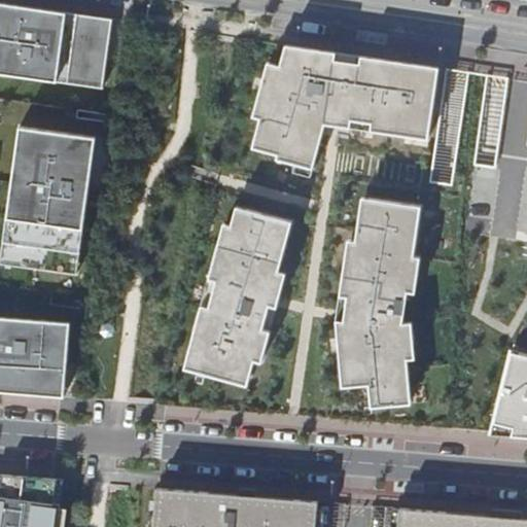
[(0,2),(0,72),(90,86),(91,77),(102,79),(111,19),(0,2)]
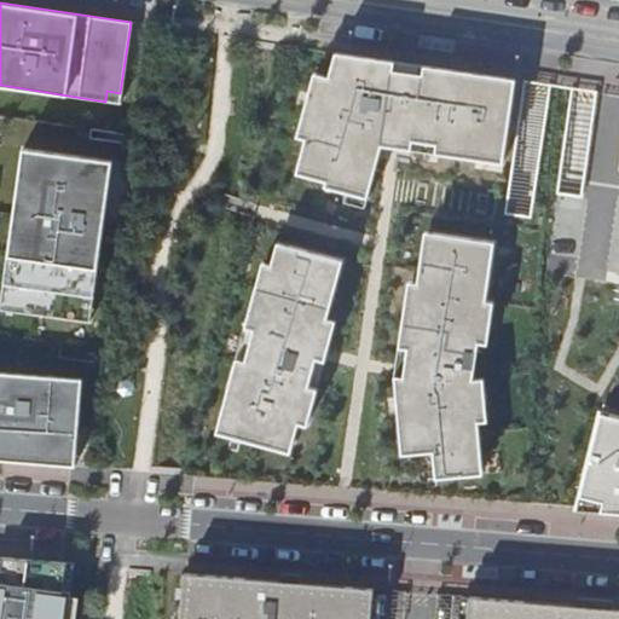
[(322,98),(307,94),(295,137),(304,139),(296,165),(306,168),(327,173),(324,181),(323,187),(345,194),(365,198),(380,146),(502,165),(512,98),(503,97),(505,79),(423,67),(422,75),(392,71),(393,63),(334,53),(328,77),(322,98)]
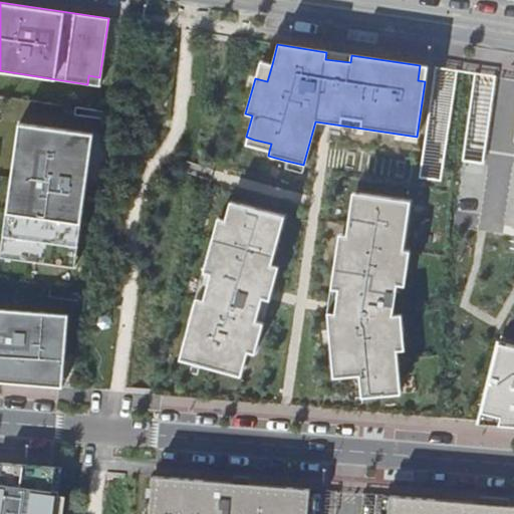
[(350,62),(351,55),(326,52),(325,59),(350,62)]
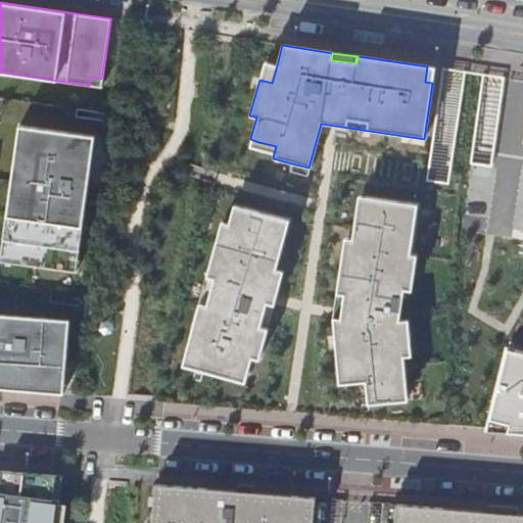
[(277,65),(264,61),(259,80),(272,83),(277,65)]
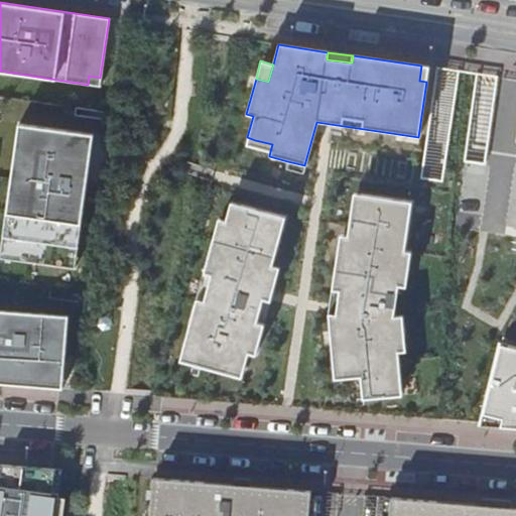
[(428,68),(421,66),(419,81),(426,82),(428,68)]
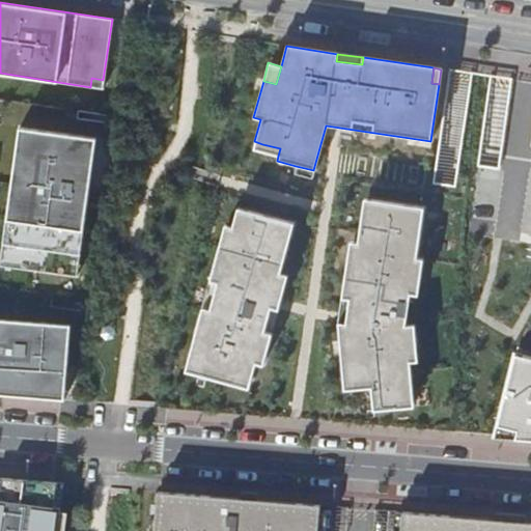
[(102,88),(103,80),(91,78),(90,87),(102,88)]
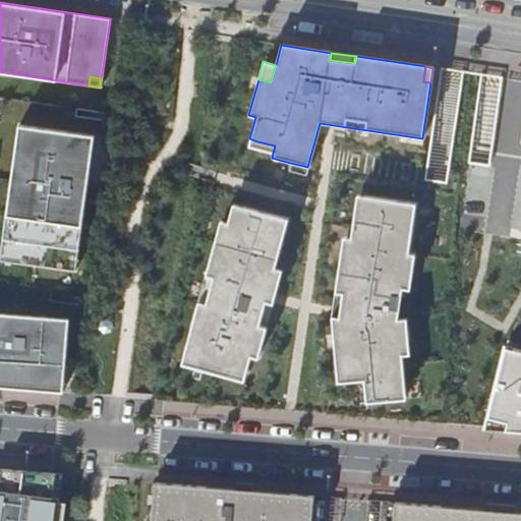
[(93,135),(19,125),(15,152),(22,153),(19,169),(13,168),(1,249),(8,250),(7,262),(66,270),(68,258),(75,259),(93,135)]
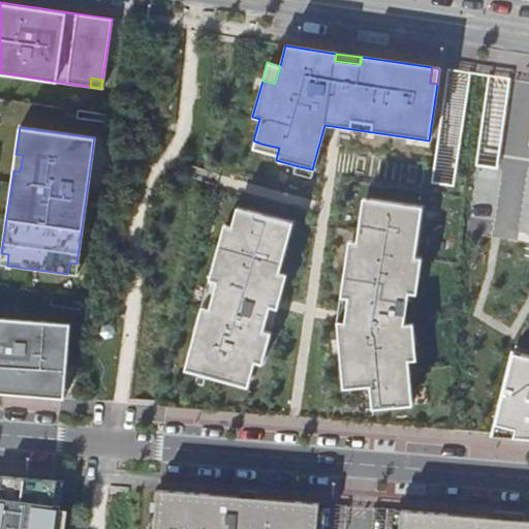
[(277,155),(279,148),(261,144),(259,151),(277,155)]
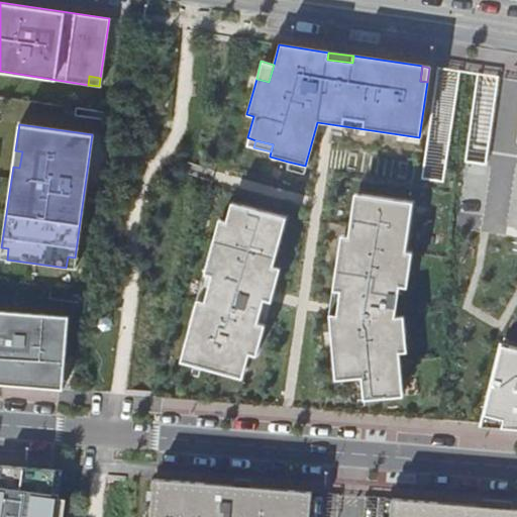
[(19,168),(22,151),(15,150),(13,167),(19,168)]
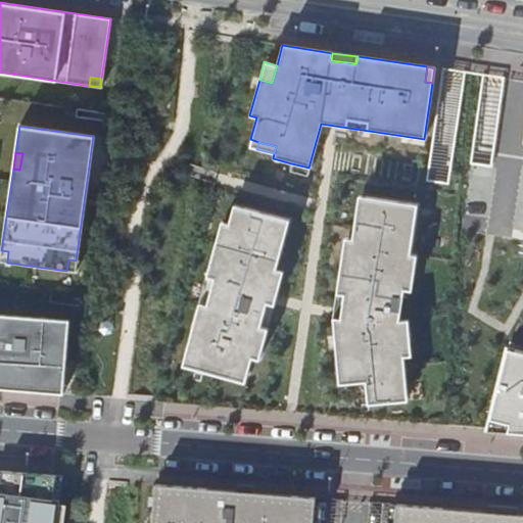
[(308,168),(291,163),(289,171),(306,176),(308,168)]
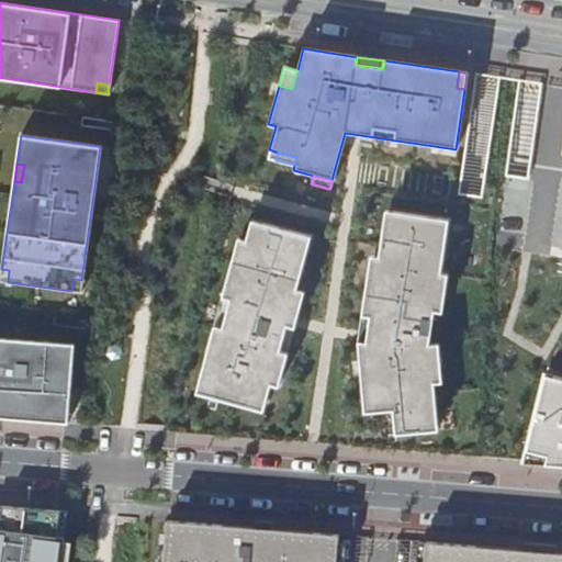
[(389,235),(392,212),(384,211),(380,233),(389,235)]
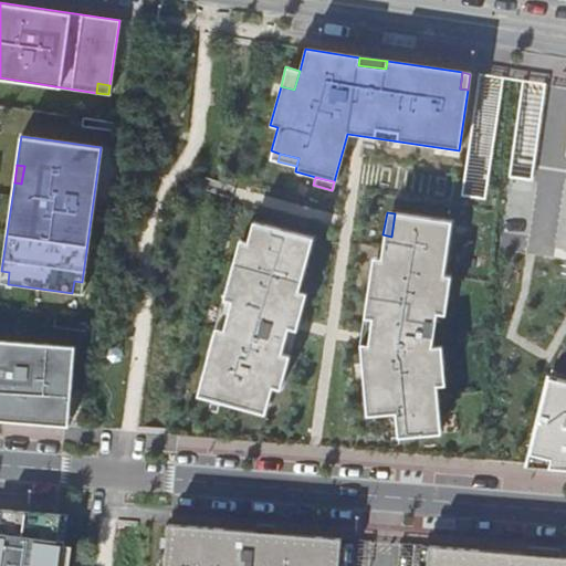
[(394,413),(396,438),(431,435),(429,418),(438,417),(436,387),(435,370),(442,369),(440,347),(430,347),(435,314),(438,297),(446,299),(449,276),(442,275),(450,222),(395,213),(391,237),(383,234),(379,259),(377,275),(368,274),(362,318),(367,318),(364,345),(358,344),(362,388),(370,387),(371,407),(373,416),(394,413)]
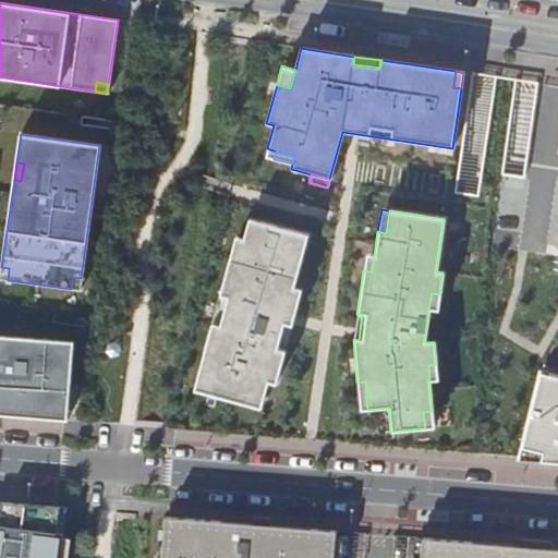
[(307,234),(249,219),(243,239),(237,261),(229,258),(218,295),(227,298),(219,325),(210,323),(201,360),(208,362),(203,383),(201,392),(241,403),(243,396),(262,401),(266,383),(275,385),(283,351),(275,349),(282,323),(290,325),(295,305),(288,303),(292,287),(307,234)]
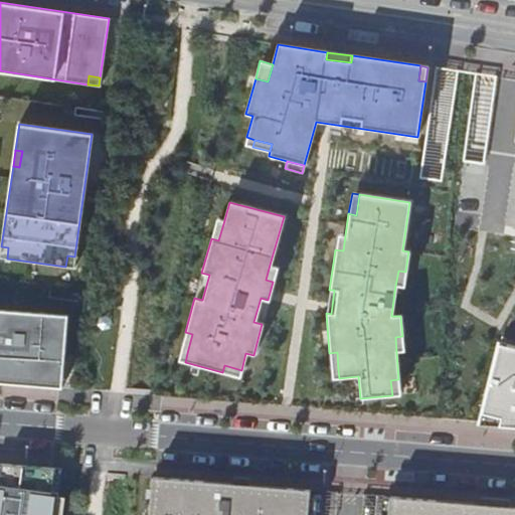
[(218,240),(224,220),(216,218),(211,238),(218,240)]
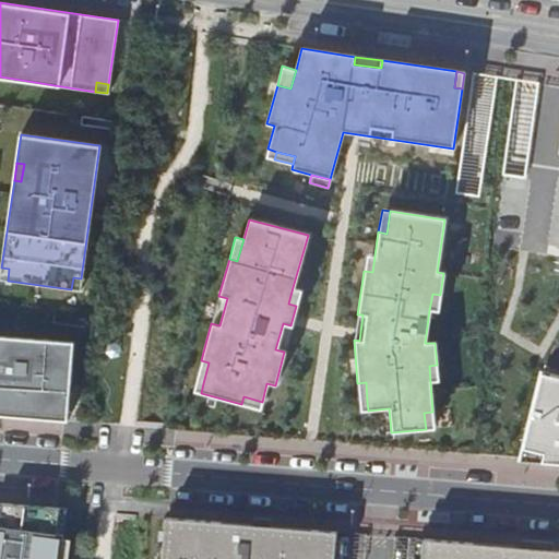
[(367,254),(364,271),(372,272),(375,256),(367,254)]
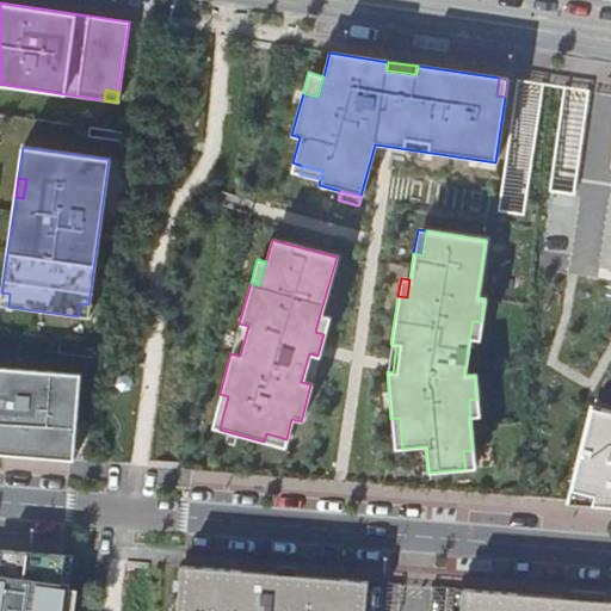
[(10,294),(1,292),(0,301),(0,304),(8,307),(10,294)]
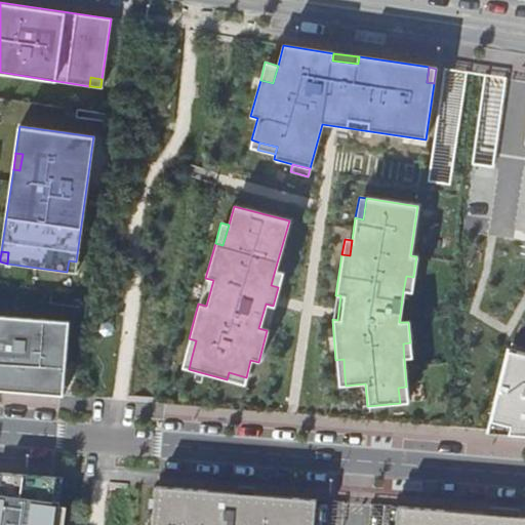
[(74,273),(76,261),(69,260),(67,272),(74,273)]
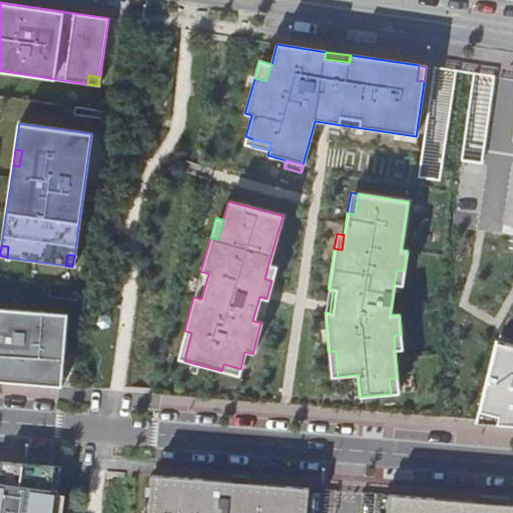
[(272,281),(276,266),(269,264),(265,279),(272,281)]
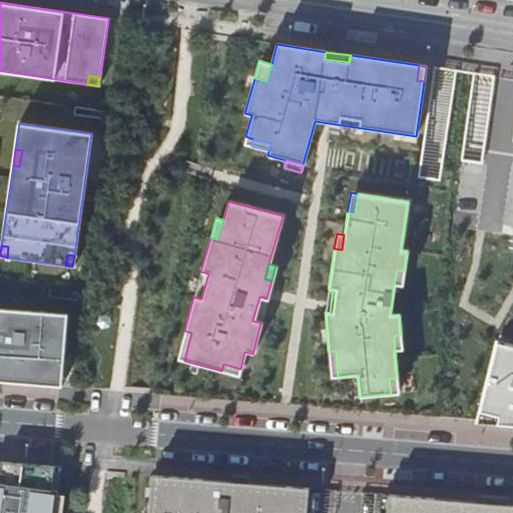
[(402,286),(404,271),(397,270),(394,285),(402,286)]
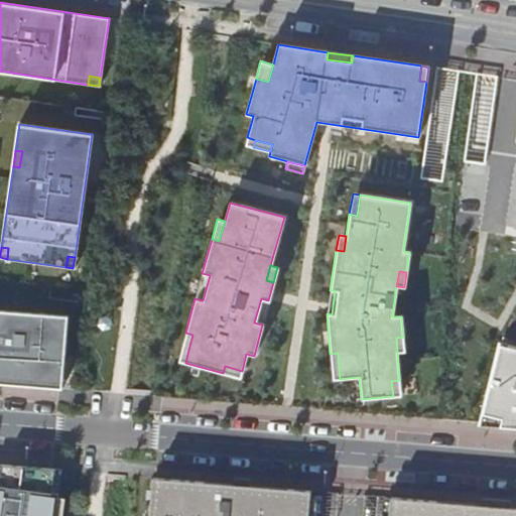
[(202,273),(195,298),(203,300),(210,275),(202,273)]
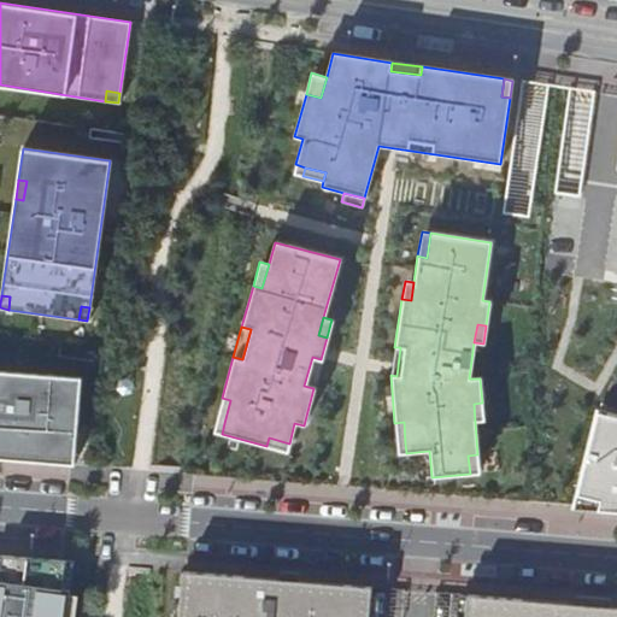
[(80,377),(0,370),(0,458),(72,464),(80,377)]
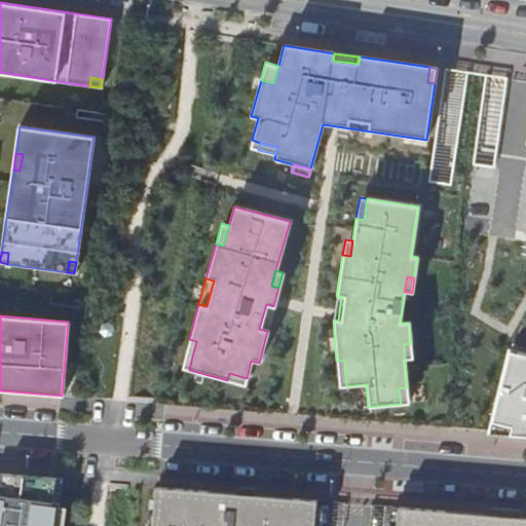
[(191,361),(196,341),(189,339),(183,361),(191,361)]
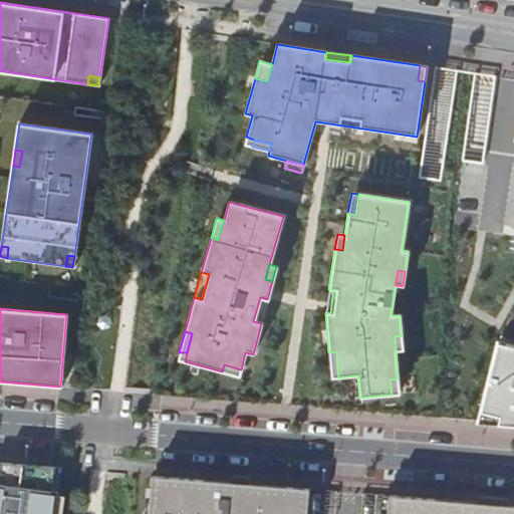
[(404,350),(402,335),(395,336),(396,351),(404,350)]
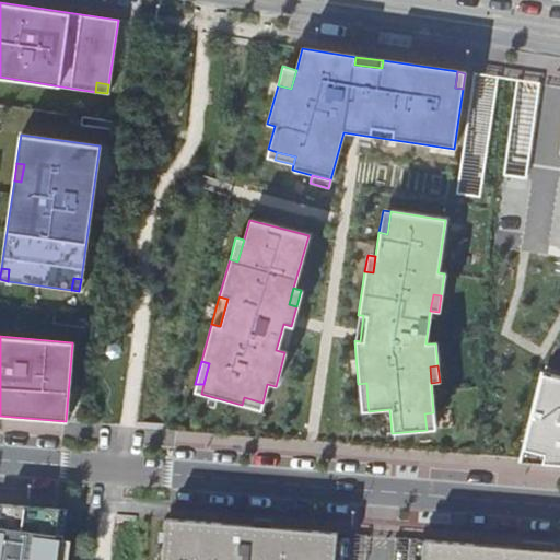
[(559,374),(545,371),(525,459),(559,462),(559,374)]
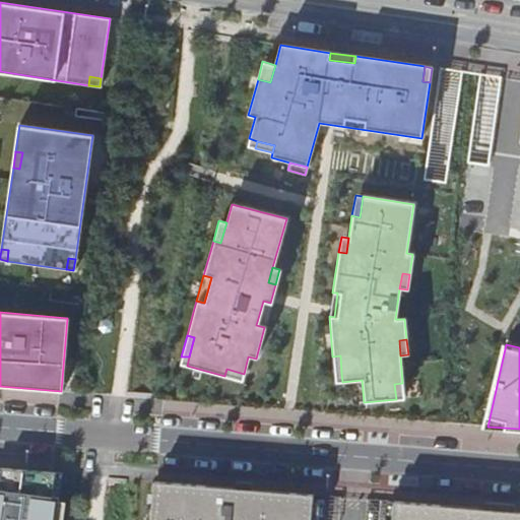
[(341,374),(340,355),(332,356),(334,374),(341,374)]
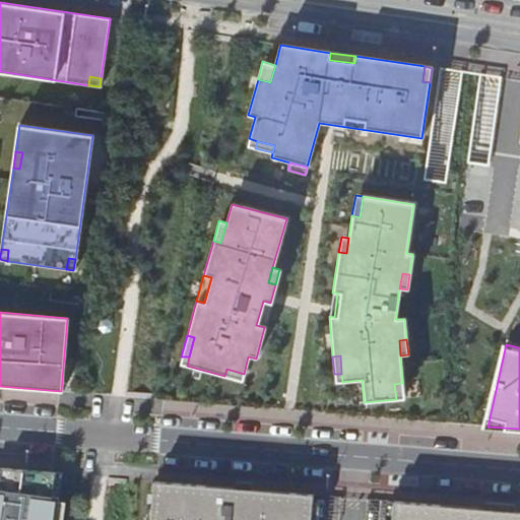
[(242,381),(244,374),(226,369),(224,376),(242,381)]
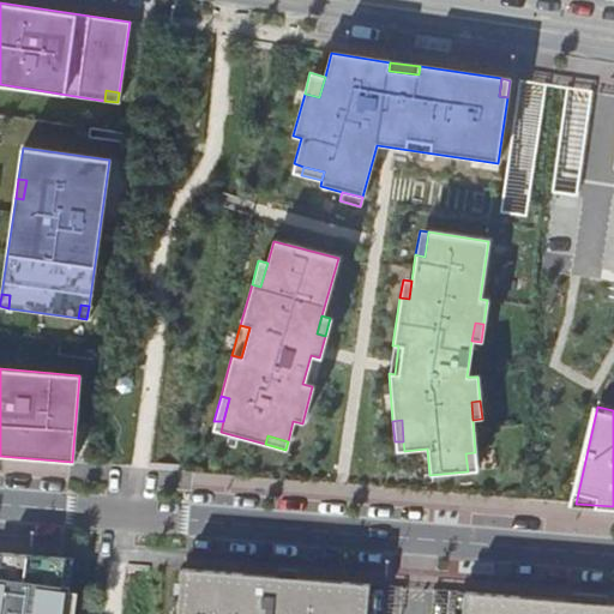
[(476,470),(475,452),(465,453),(468,471),(476,470)]
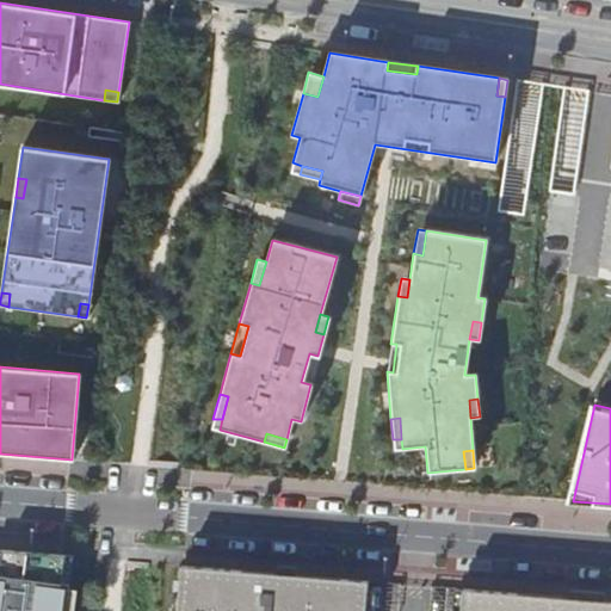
[(0,610),(66,610),(69,588),(74,556),(0,549),(0,610)]
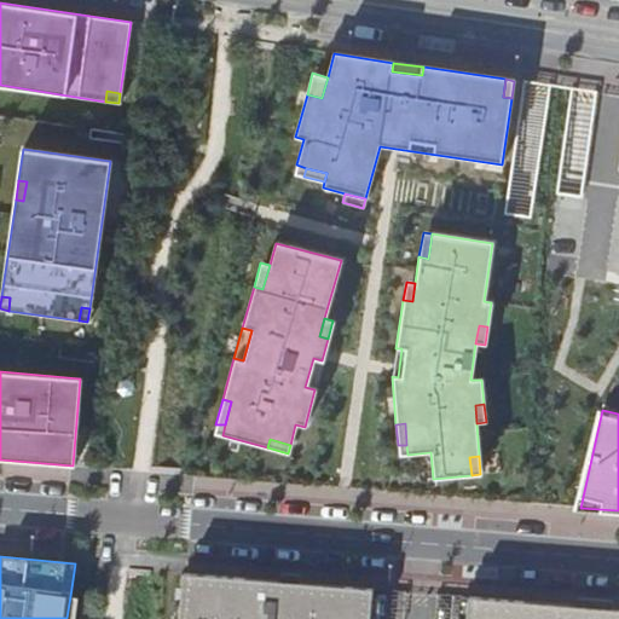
[(370,618),(374,588),(184,572),(180,618),(370,618)]
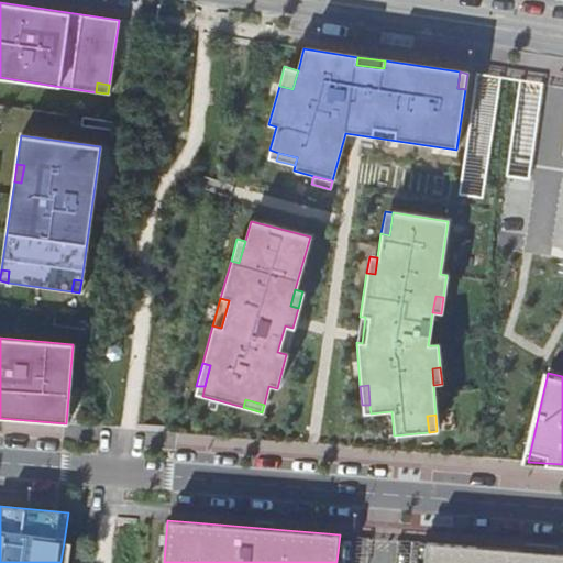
[(68,562),(72,543),(64,542),(61,562),(68,562)]
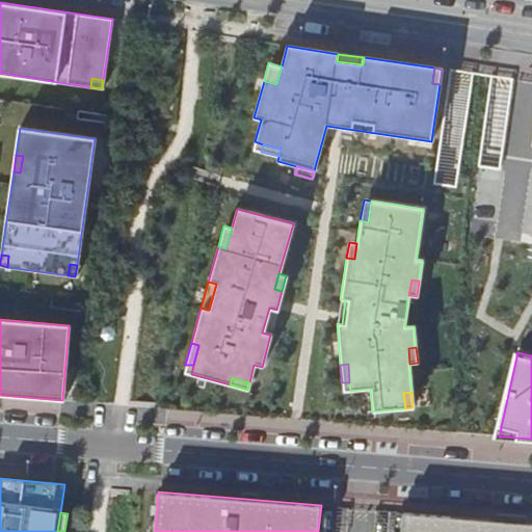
[(531,531),(531,522),(404,512),(401,531),(531,531)]
